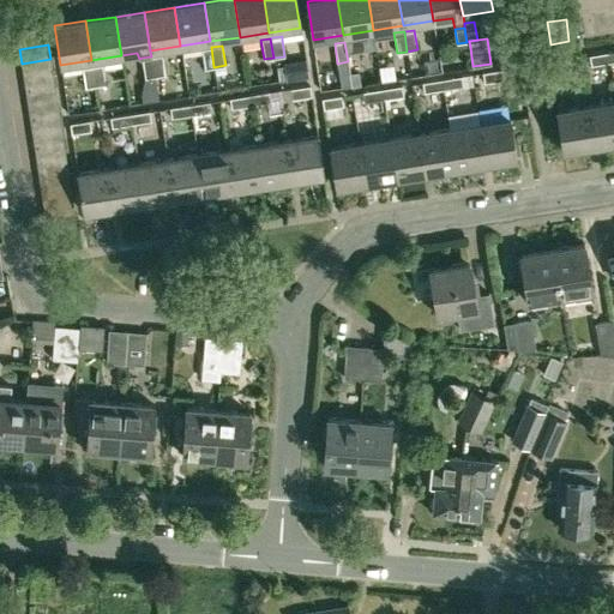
[(211,47),(202,49),(204,68),(214,67),(211,47)]
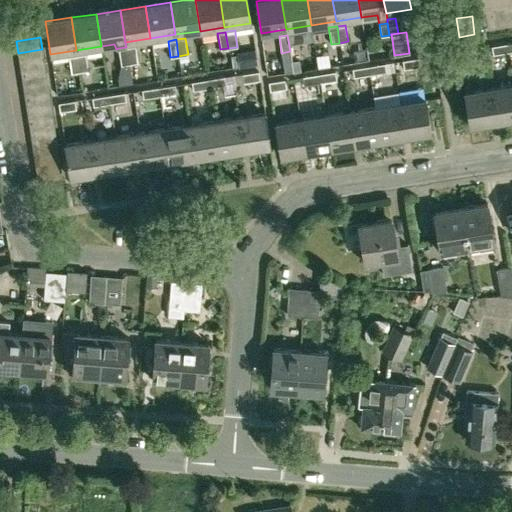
[(509,51),(507,42),(491,45),(492,53),(509,51)]
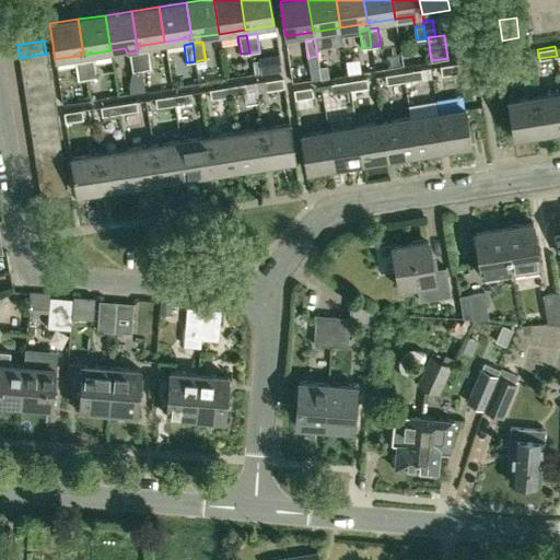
[(148,50),(138,51),(141,70),(151,68),(148,50)]
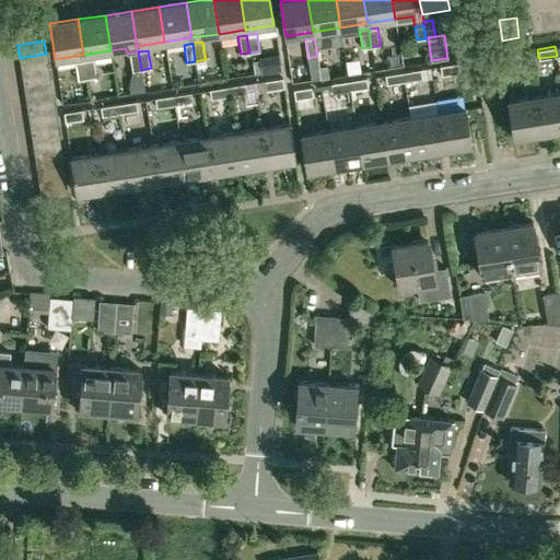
[(138,51),(129,53),(132,71),(141,70),(138,51)]
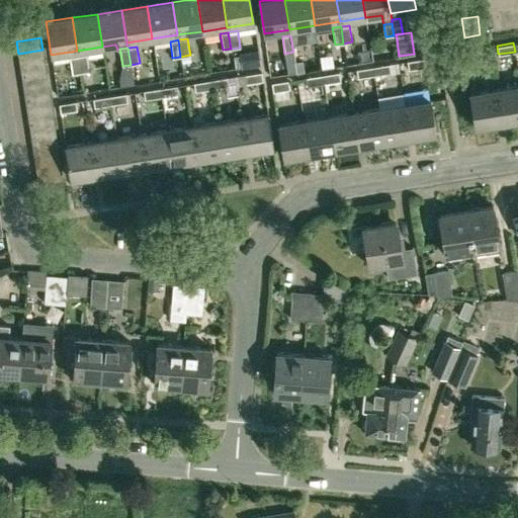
[(481,57),(480,49),(462,51),(464,60),(481,57)]
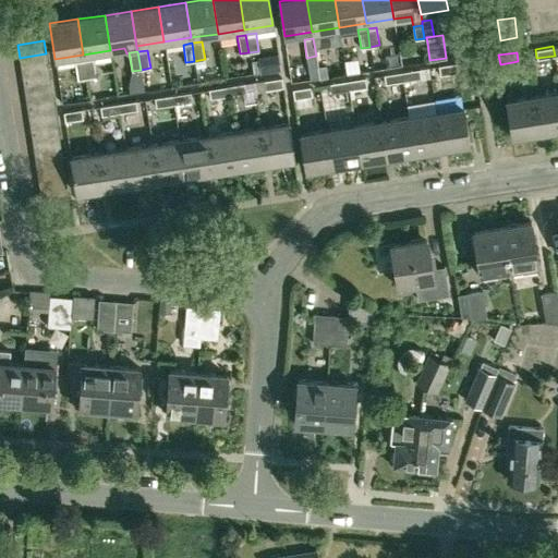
[(20,58),(21,70),(48,67),(46,53),(20,58)]
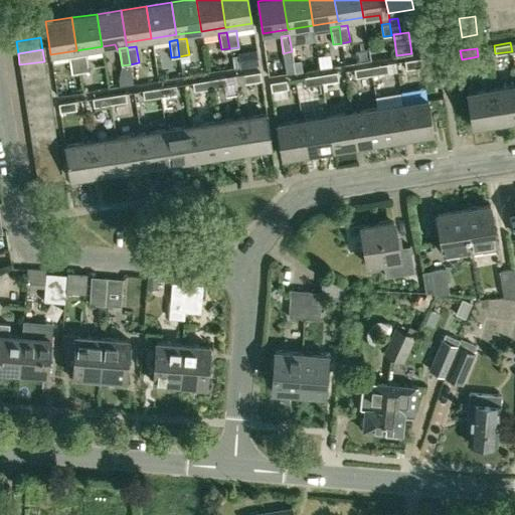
[(86,54),(77,55),(80,71),(89,70),(86,54)]
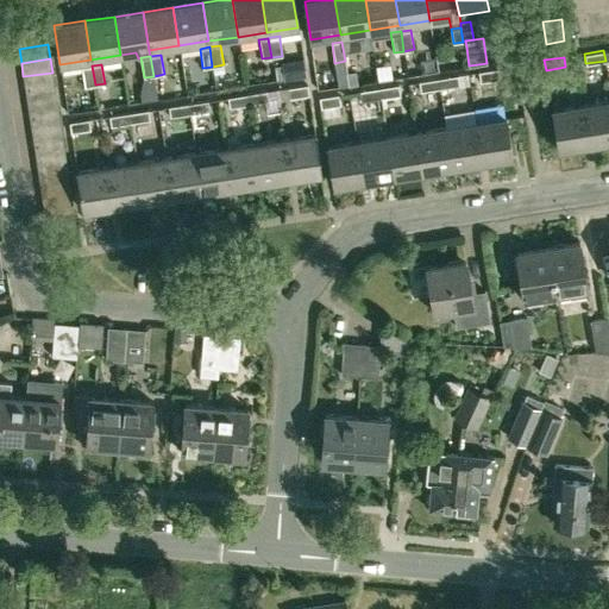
[(92,66),(81,67),(85,87),(95,85),(92,66)]
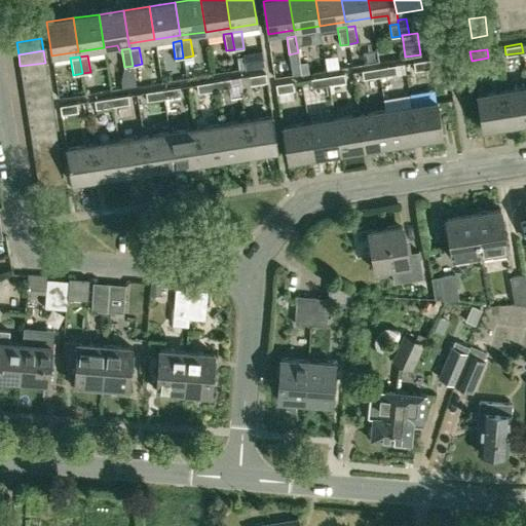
[(429,60),(413,63),(414,71),(431,68),(429,60)]
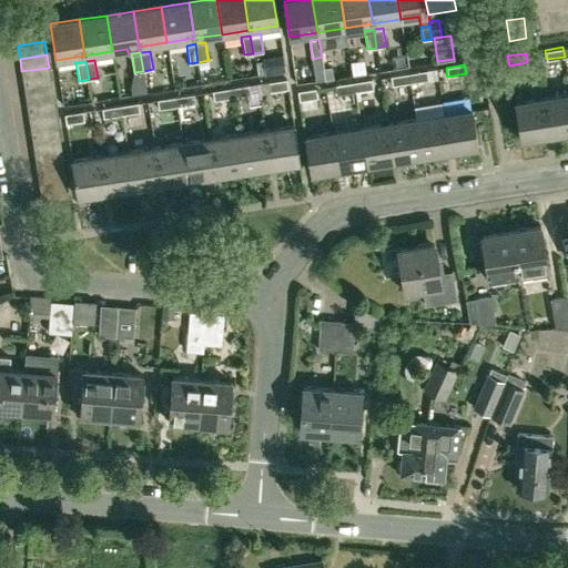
[(21,71),(23,84),(50,81),(49,68),(21,71)]
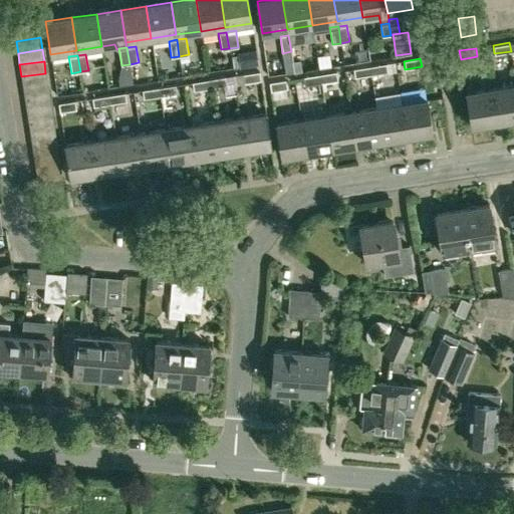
[(388,72),(387,64),(370,66),(371,75),(388,72)]
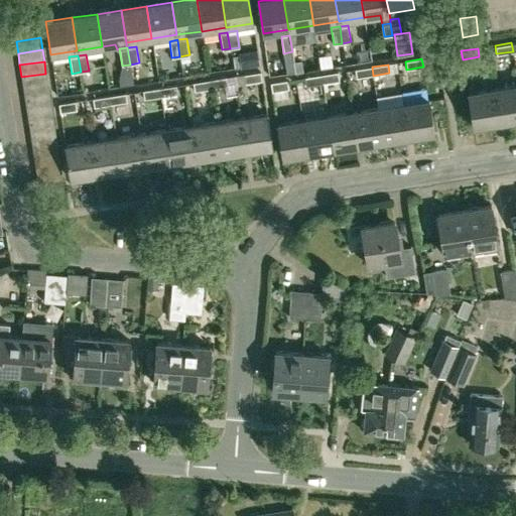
[(373,76),(372,67),(355,70),(357,78),(373,76)]
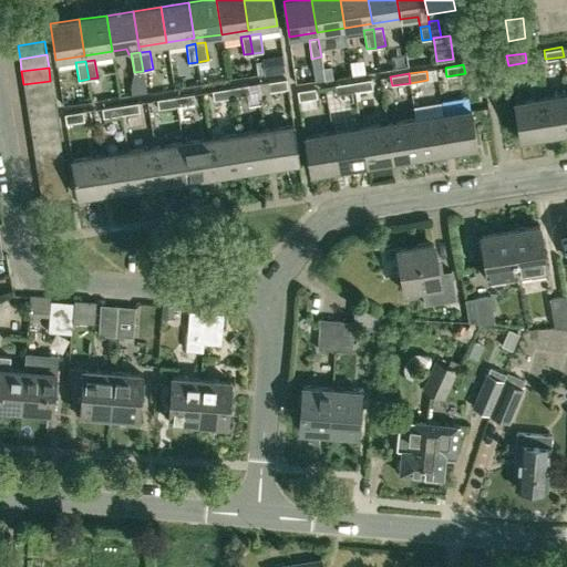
[(373,89),(371,79),(353,82),(354,92),(373,89)]
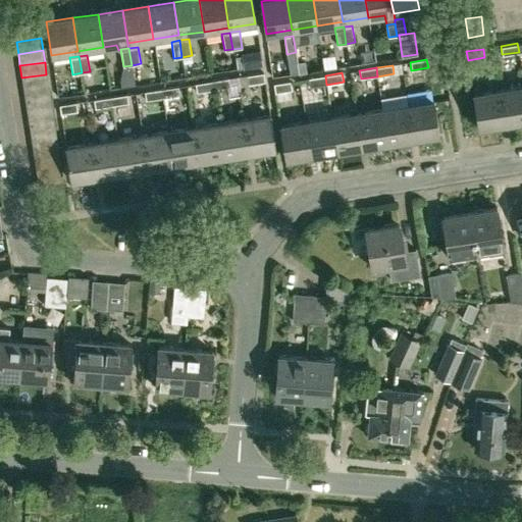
[(265,82),(263,73),(247,75),(248,85),(265,82)]
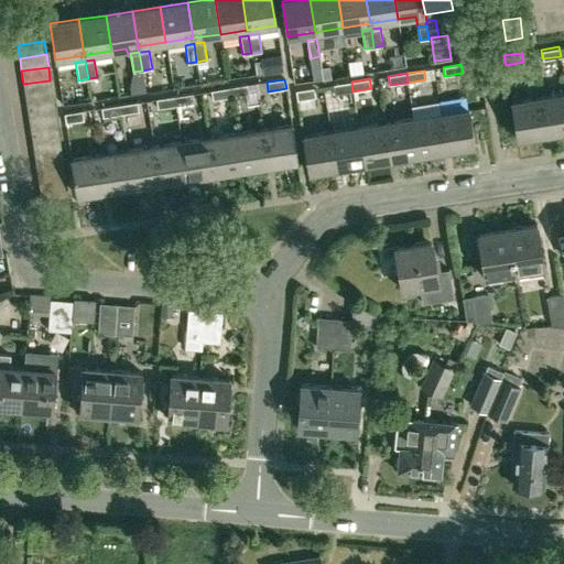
[(23,84),(25,97),(52,93),(50,80),(23,84)]
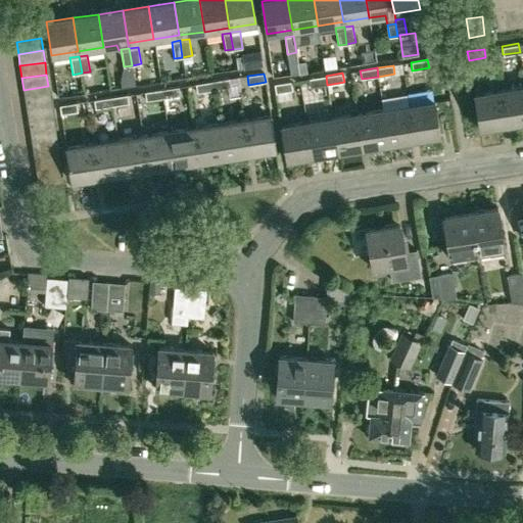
[(327,85),(326,76),(308,78),(311,87),(327,85)]
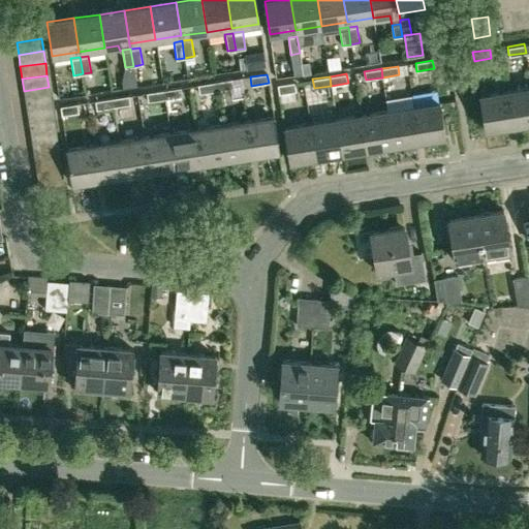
[(215,82),(215,83),(216,91),(223,89),(230,88),(232,88),(230,79),(215,82)]
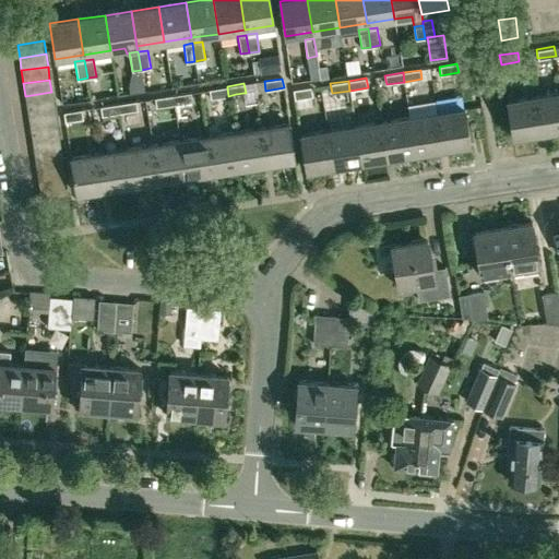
[(312,96),(311,86),(293,90),(295,98),(312,96)]
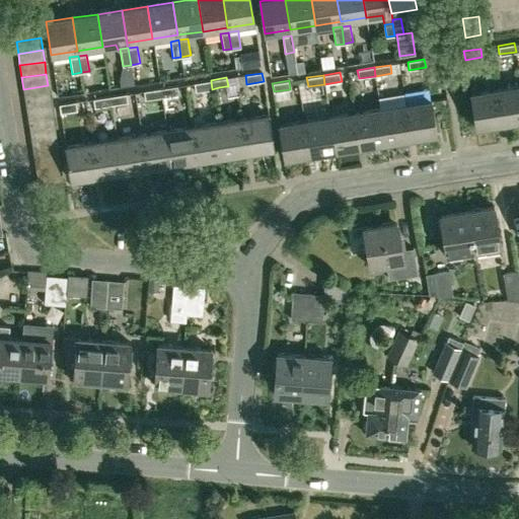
[(211,81),(194,83),(196,92),(212,89),(211,81)]
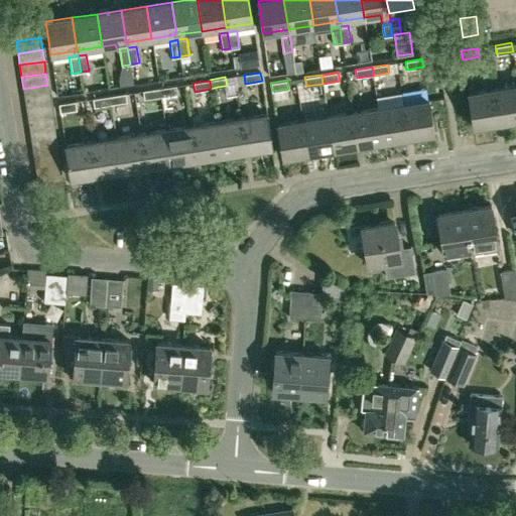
[(23,89),(25,101),(49,97),(47,85),(23,89)]
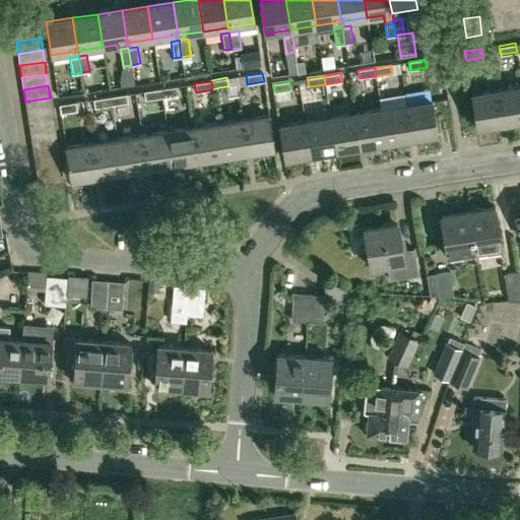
[(179,94),(178,86),(160,88),(163,98),(179,94)]
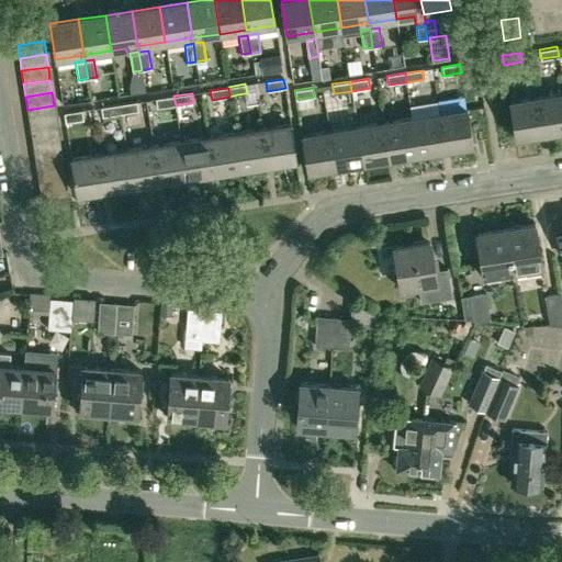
[(561,93),(538,98),(543,133),(561,130),(561,93)]
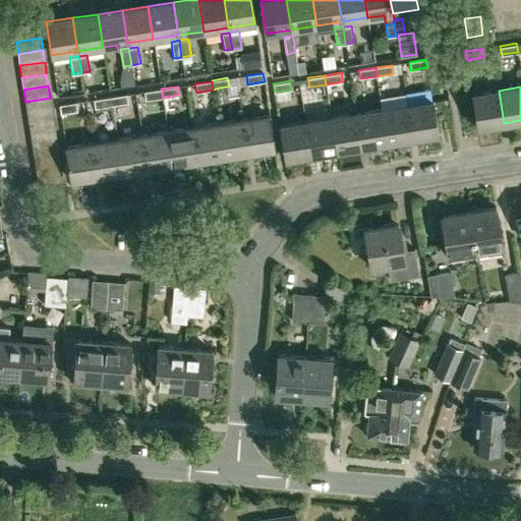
[(163,98),(161,89),(145,92),(146,101),(163,98)]
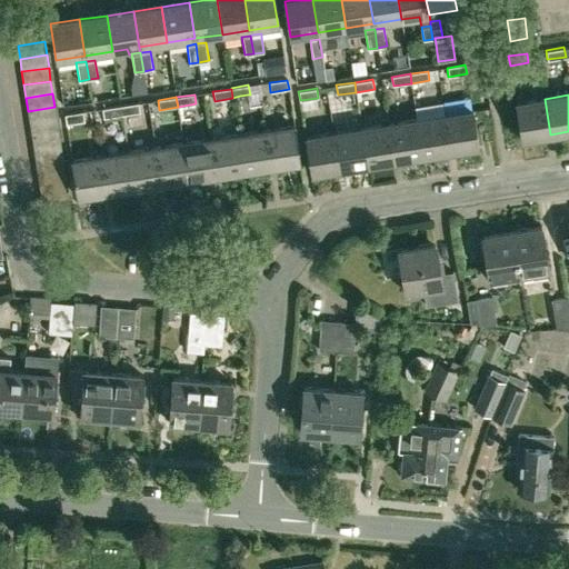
[(545,99),(516,103),(521,140),(550,135),(545,99)]
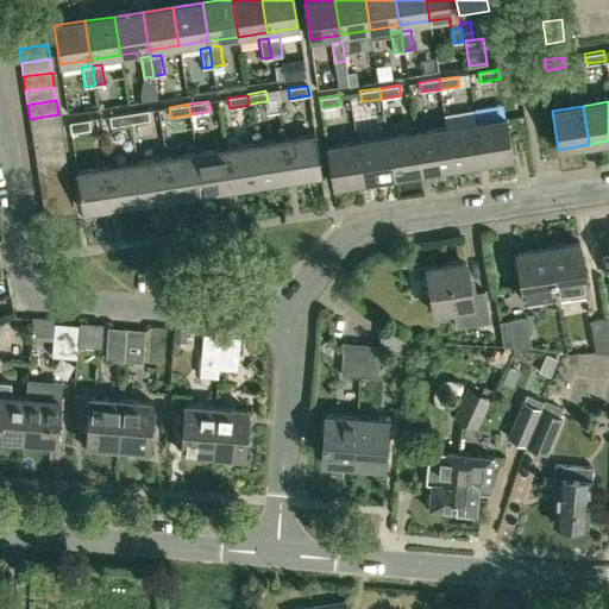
[(130,113),(131,124),(151,120),(149,110),(130,113)]
